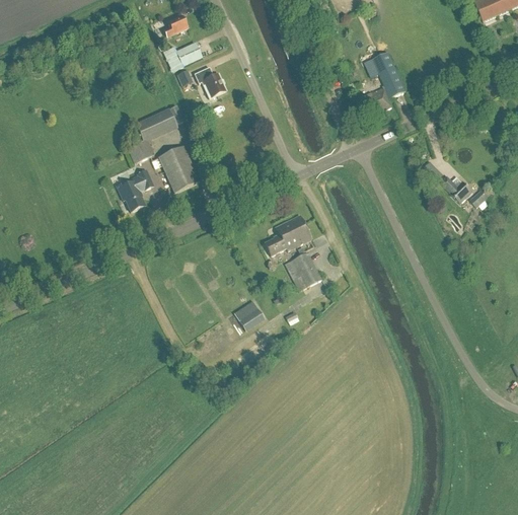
[(468,0),(472,8),(476,6),(484,22),(517,7),(517,0),(468,0)]
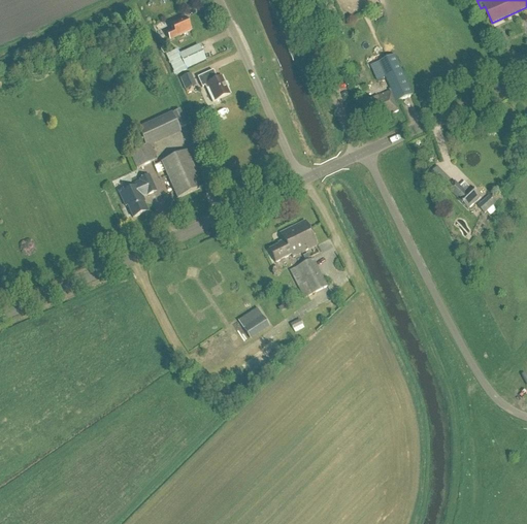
[(167,31),(169,37),(191,28),(186,15),(170,23),(172,29),(167,31)]
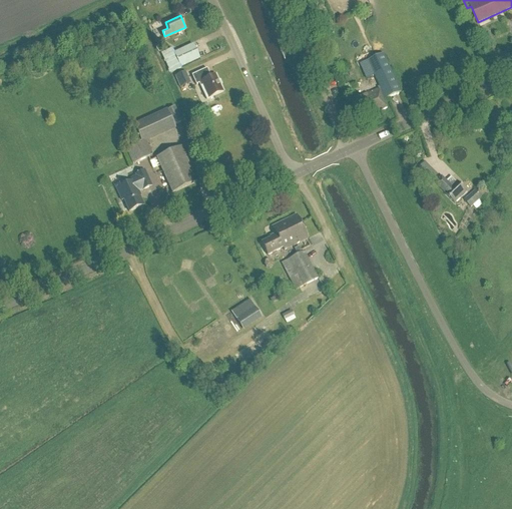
[(158,21),(148,23),(149,30),(159,29),(158,21)]
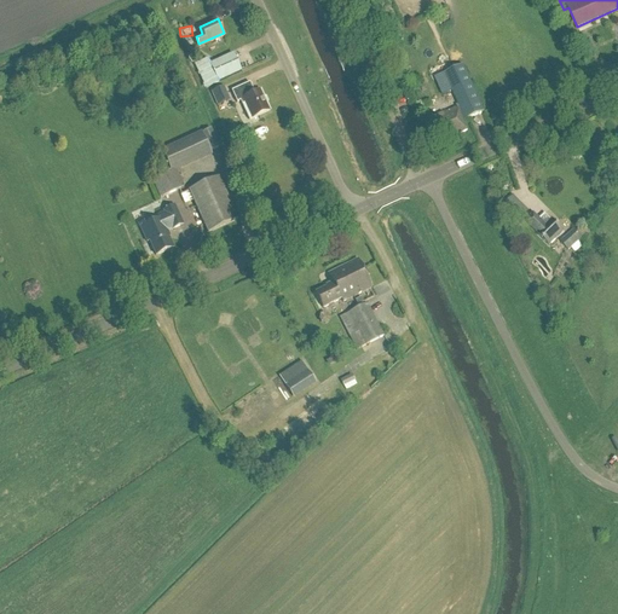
[(208,61),(217,80),(242,68),(234,50),(208,61)]
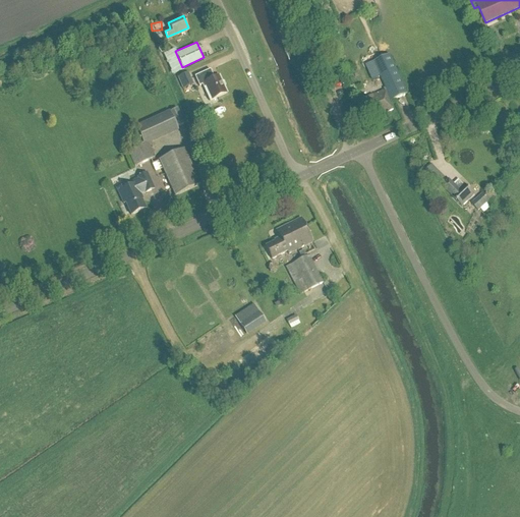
[(350,109),(357,123),(366,119),(367,121),(394,108),(391,101),(406,94),(389,53),(365,64),(371,77),(380,74),(386,88),(367,96),(368,100),(359,104),(360,105),(350,109)]
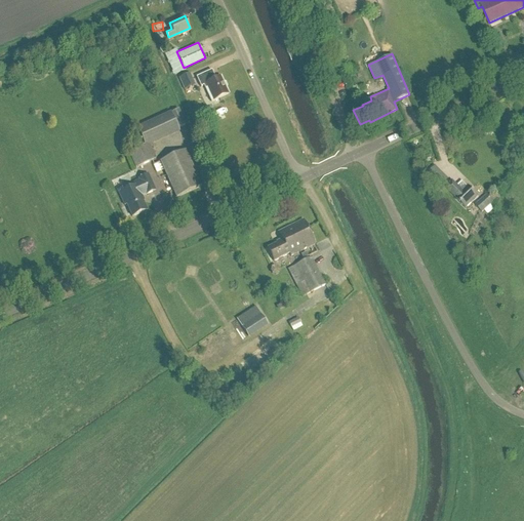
[(204,82),(211,98),(228,91),(226,85),(227,84),(225,80),(224,80),(220,75),(216,77),(211,68),(197,74),(201,83),(204,82)]
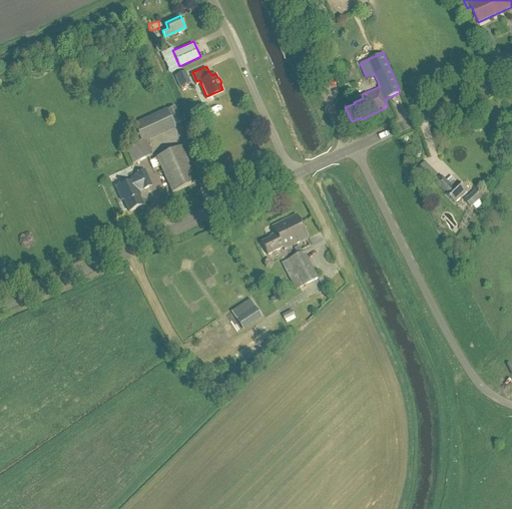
[(193,79),(188,67),(177,72),(182,84),(193,79)]
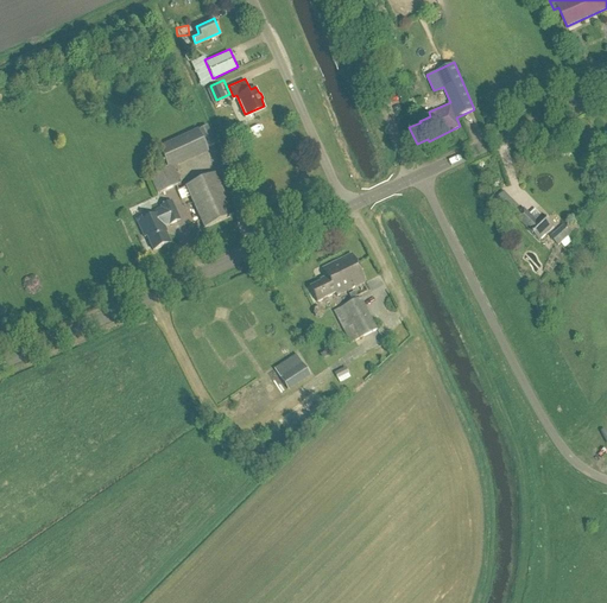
[(179,181),(172,163),(217,143),(208,122),(158,144),(168,164),(149,172),(157,191),(179,181)]
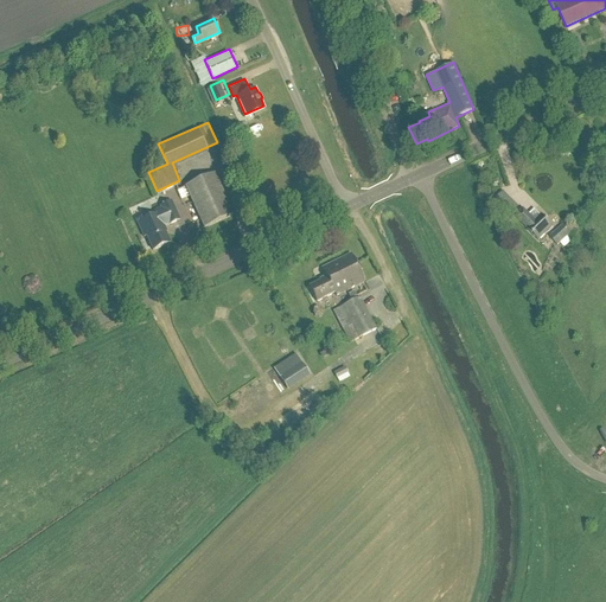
[(185,185),(203,225),(233,212),(215,172),(185,185)]
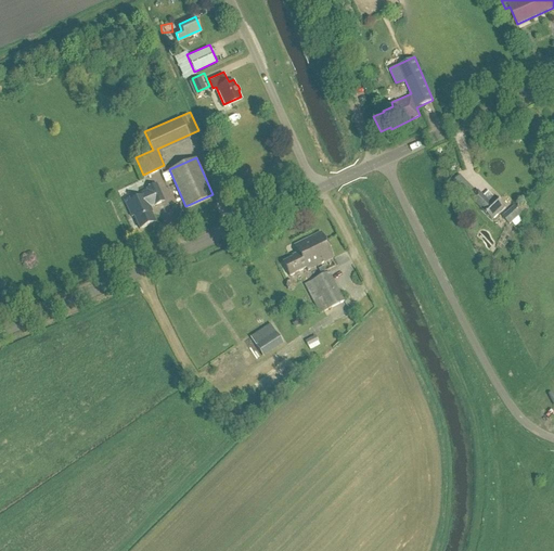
[(162,176),(165,186),(172,183),(169,173),(162,176)]
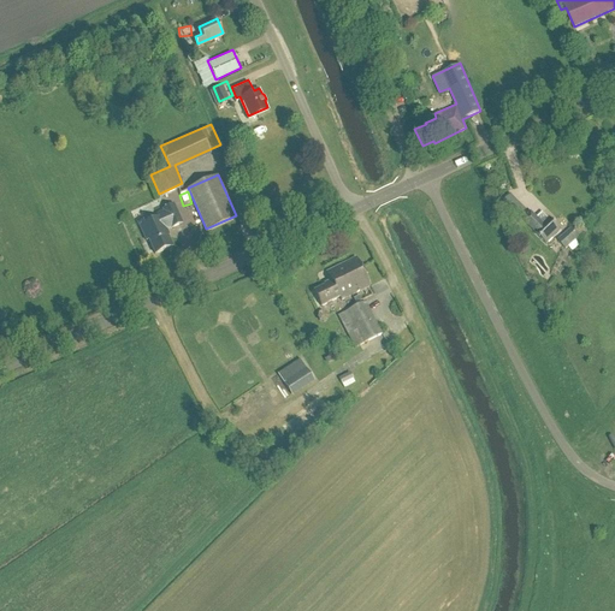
[(527,208),(512,193),(502,202),(518,218),(527,208)]
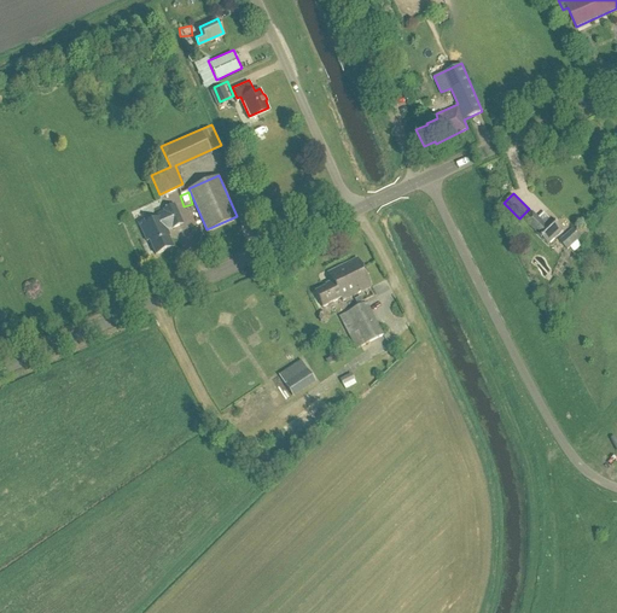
[(150,237),(157,251),(174,244),(168,232),(168,233),(166,227),(173,223),(173,225),(184,221),(175,200),(163,205),(164,208),(157,211),(158,215),(149,220),(147,216),(139,220),(147,238),(150,237)]
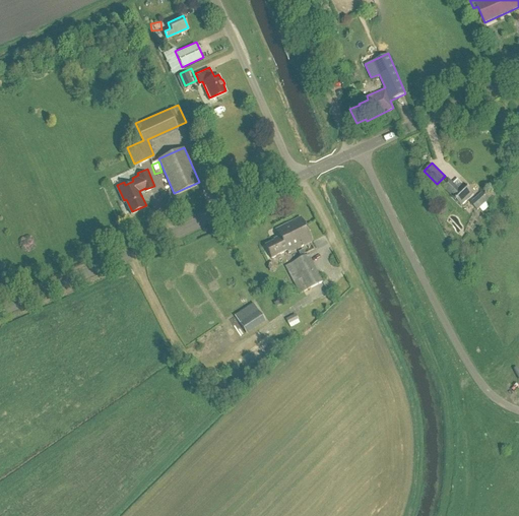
[(452,193),(462,203),(474,191),(465,182),(464,182),(458,176),(454,181),(449,176),(443,182),(453,193),(452,193)]
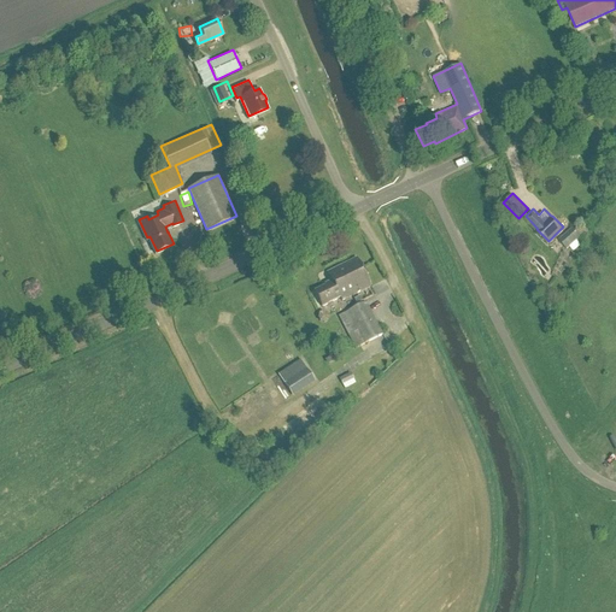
[(558,237),(565,246),(579,235),(570,227),(558,237)]
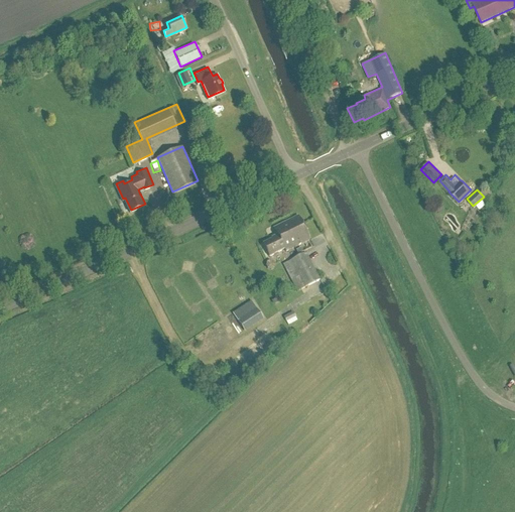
[(261,242),(267,253),(283,246),(284,250),(309,238),(297,214),(272,226),(275,233),(270,235),(271,237),(261,242)]
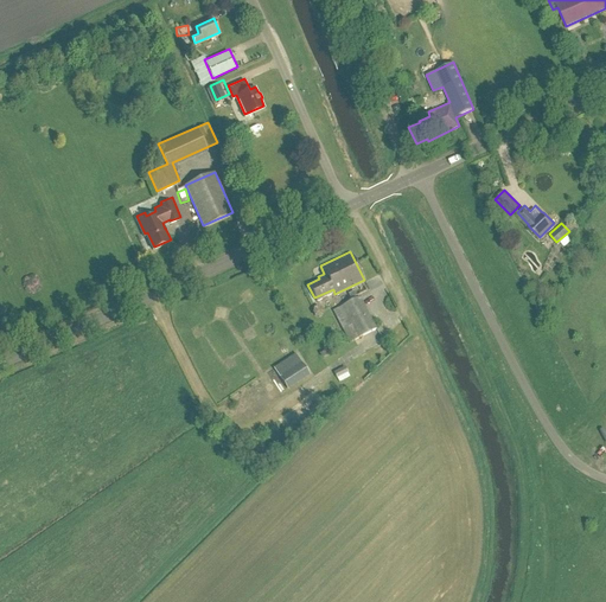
[(349,340),(377,326),(376,324),(365,303),(361,295),(333,308),(349,340)]
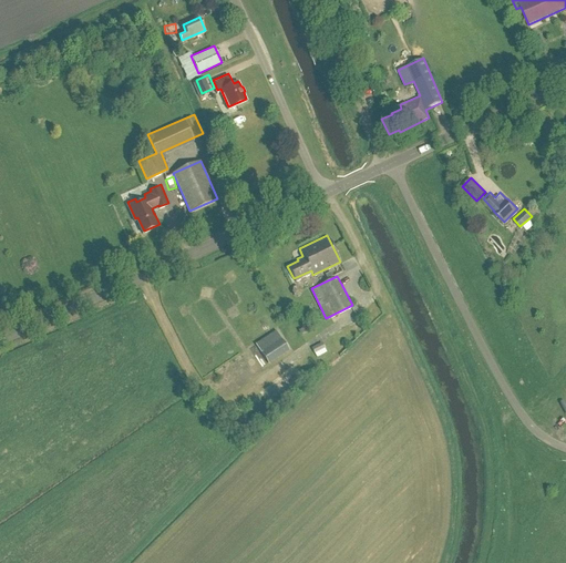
[(347,327),(352,339),(363,335),(357,323),(347,327)]
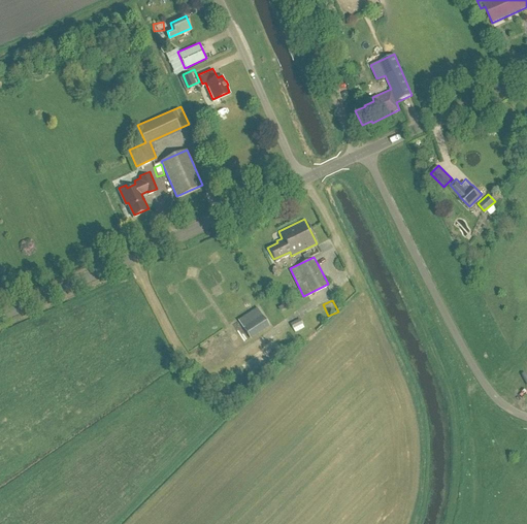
[(269,325),(257,304),(238,317),(244,325),(251,336),(256,333),(269,325)]
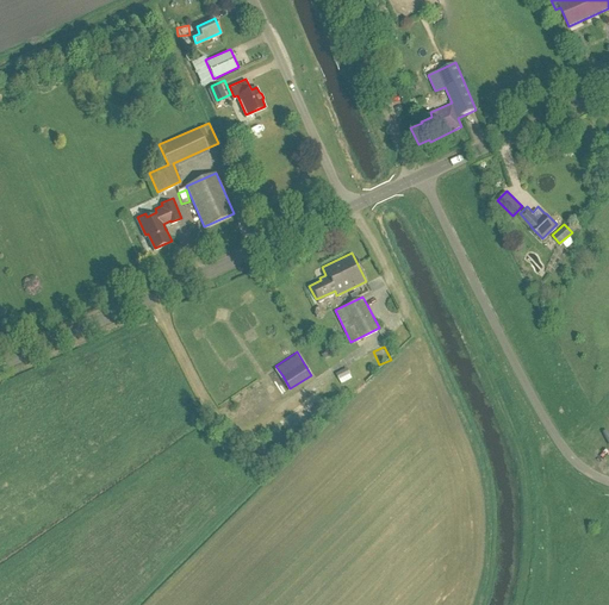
[(367,356),(361,360),(370,375),(376,372),(367,356)]
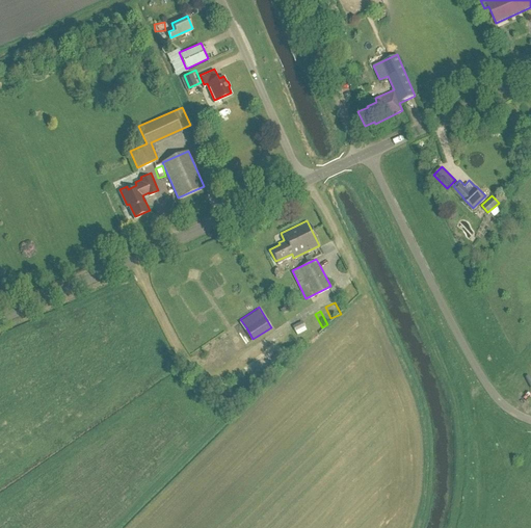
[(195,314),(191,317),(200,327),(204,323),(195,314)]
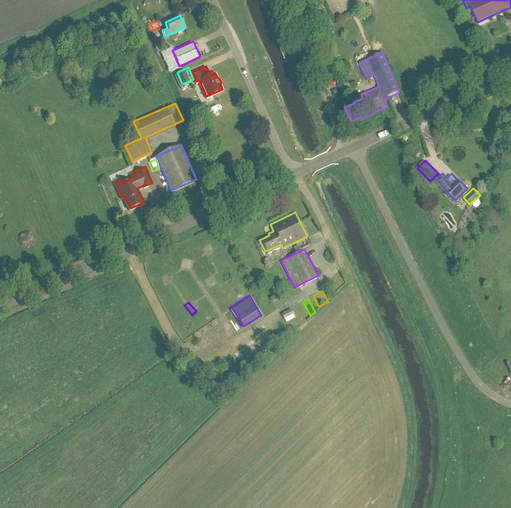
[(292,308),(286,310),(282,312),(285,317),(294,312),(292,308)]
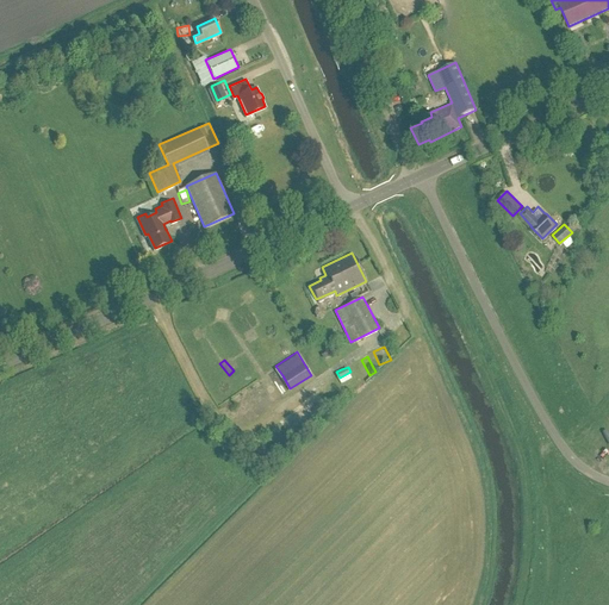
[(553,571),(547,568),(539,584),(544,586),(553,571)]
